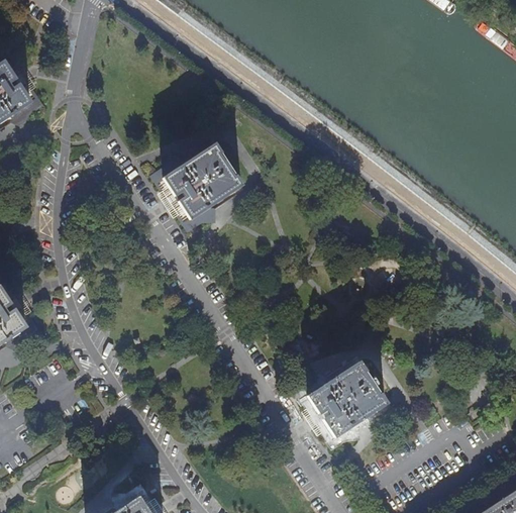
[(0,64),(5,61),(12,57),(7,49),(0,54),(0,64)]
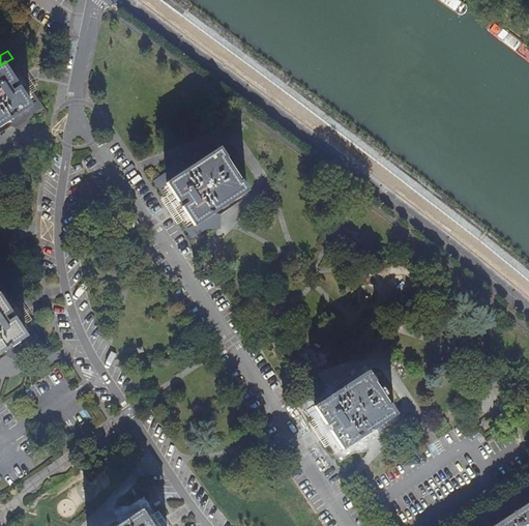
[(0,125),(11,118),(22,112),(33,105),(21,87),(13,91),(10,85),(17,80),(13,76),(5,62),(0,65),(0,125)]
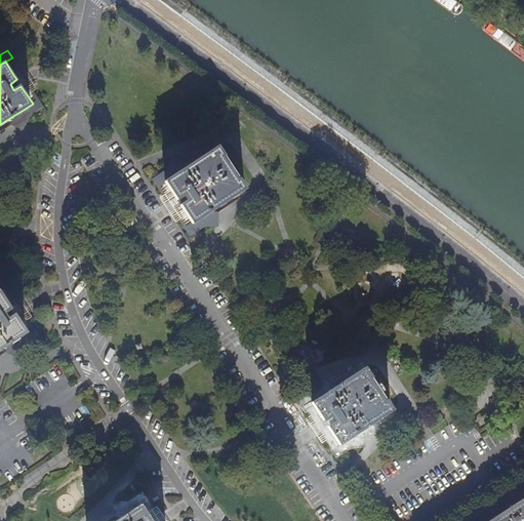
[(13,90),(21,86),(16,79),(10,84),(13,90)]
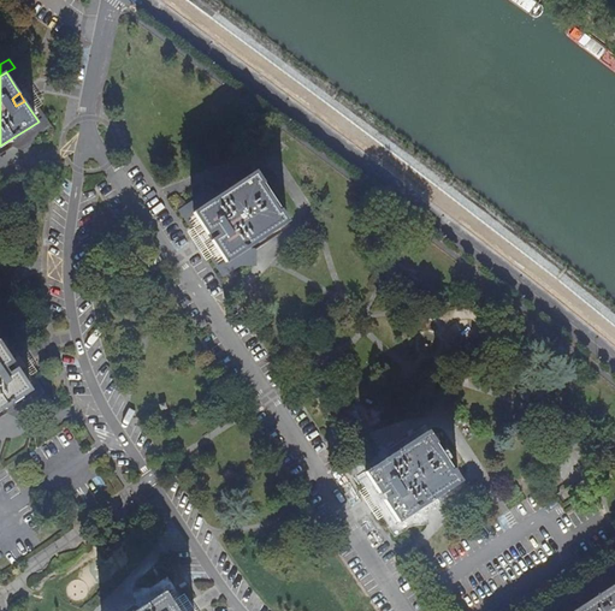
[(25,130),(13,137),(18,143),(29,148),(30,146),(35,135),(52,124),(46,117),(39,122),(25,130)]
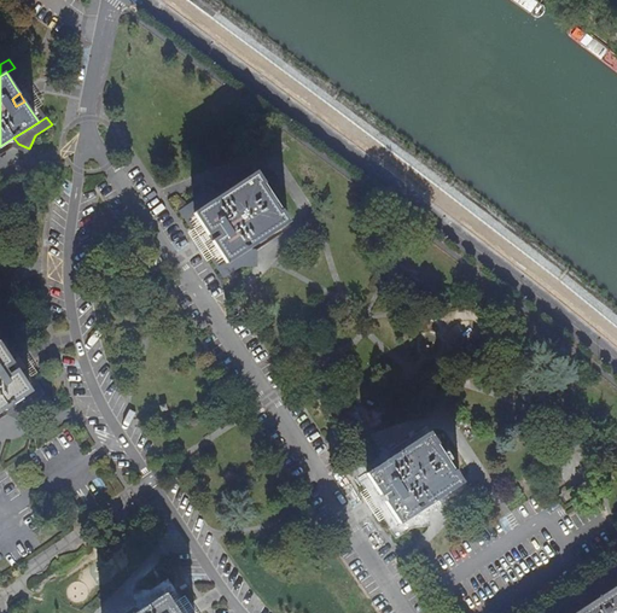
[(197,212),(210,232),(219,226),(223,234),(215,240),(228,260),(252,244),(289,219),(283,209),(280,211),(261,184),(265,181),(257,171),(221,196),(197,212)]
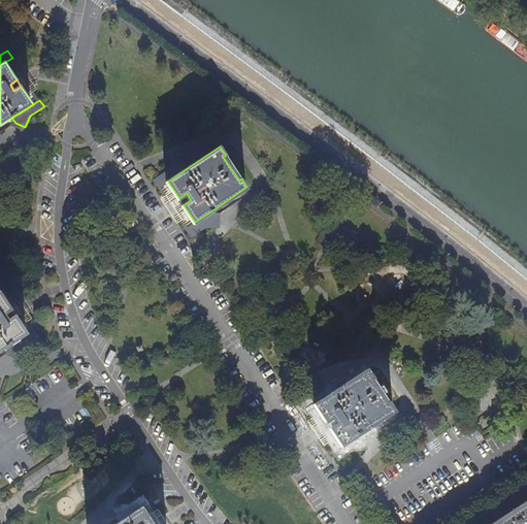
[(239,181),(241,178),(226,155),(223,157),(239,181)]
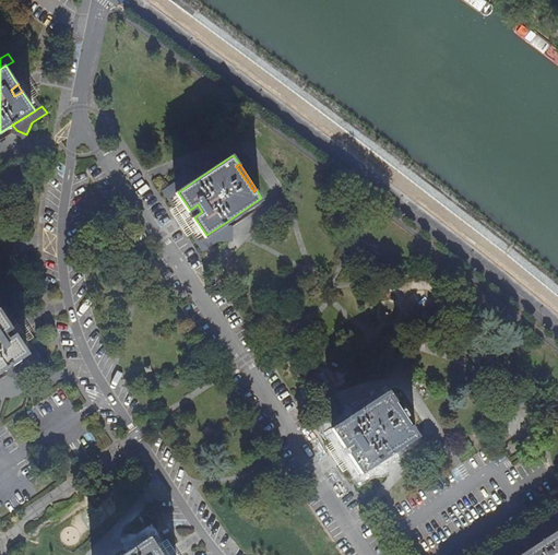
[(165,189),(170,197),(178,192),(200,177),(197,172),(186,167),(181,178),(165,189)]
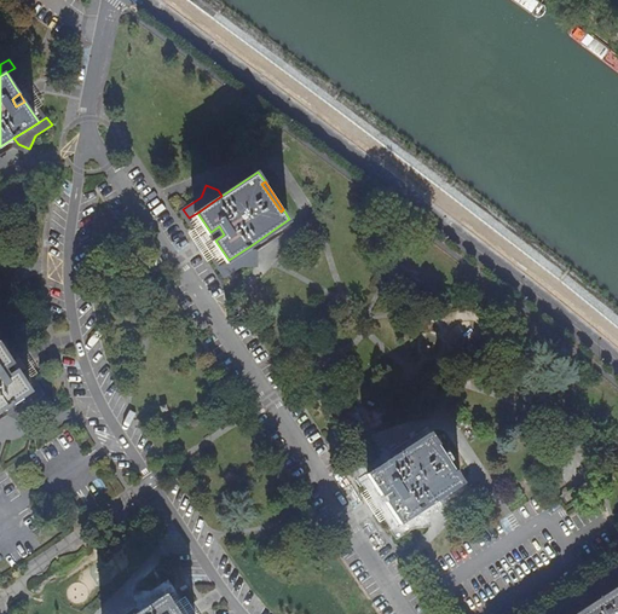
[(219,226),(211,232),(215,241),(224,235),(219,226)]
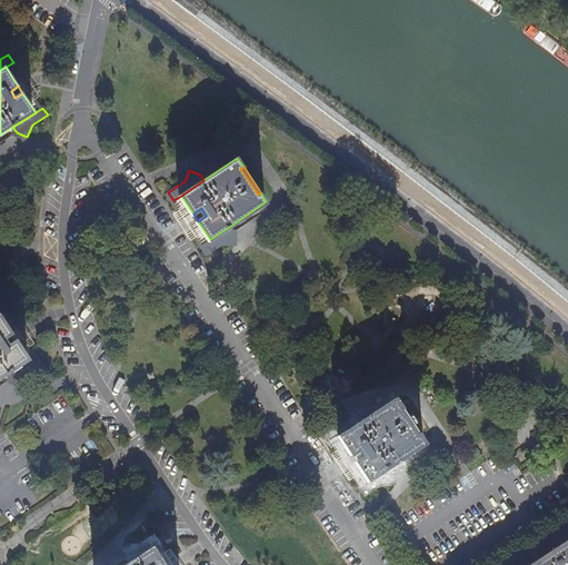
[(237,241),(236,230),(232,225),(210,239),(202,244),(208,251),(225,241),(237,241)]
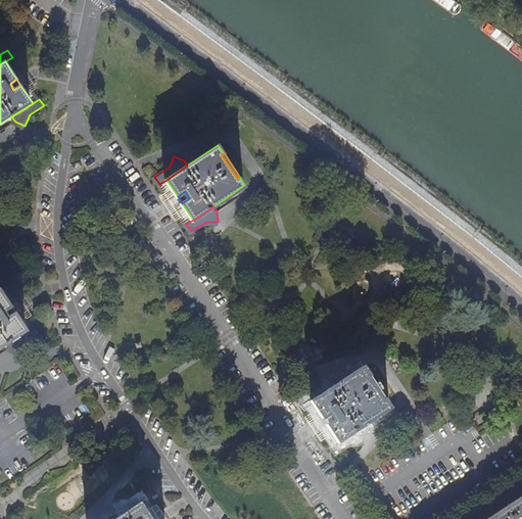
[(9,317),(5,311),(12,307),(1,289),(0,288),(0,347),(6,344),(28,330),(28,329),(16,313),(9,317)]
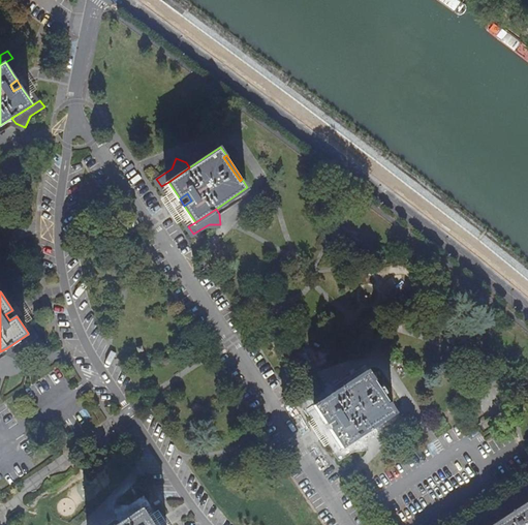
[(9,320),(17,316),(14,313),(12,310),(5,314),(9,320)]
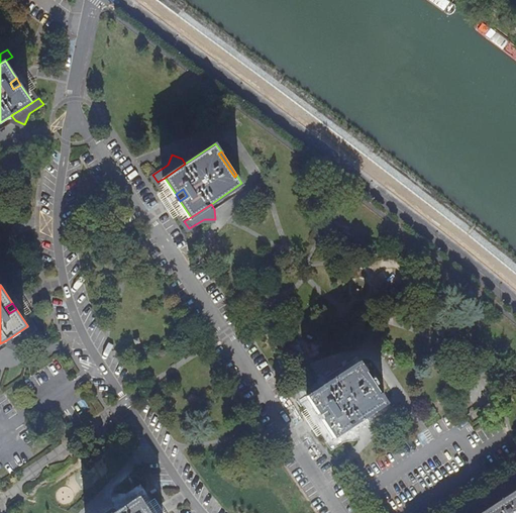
[(27,326),(6,340),(9,344),(19,349),(24,337),(38,328),(33,321),(27,325),(27,326)]
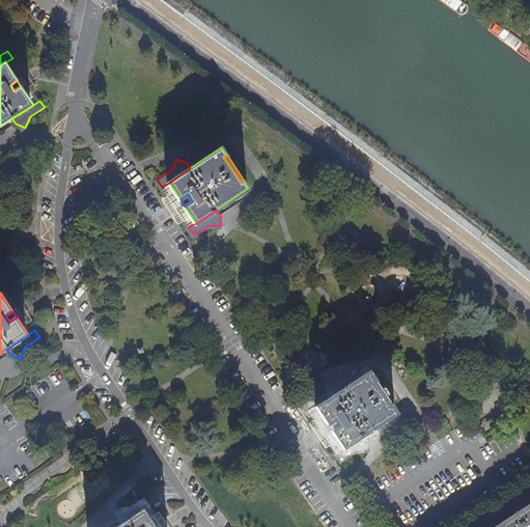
[(387,406),(371,382),(374,380),(369,370),(338,391),(316,405),(328,422),(335,417),(339,423),(332,428),(343,446),(343,447),(365,433),(396,413),(390,404),(387,406)]
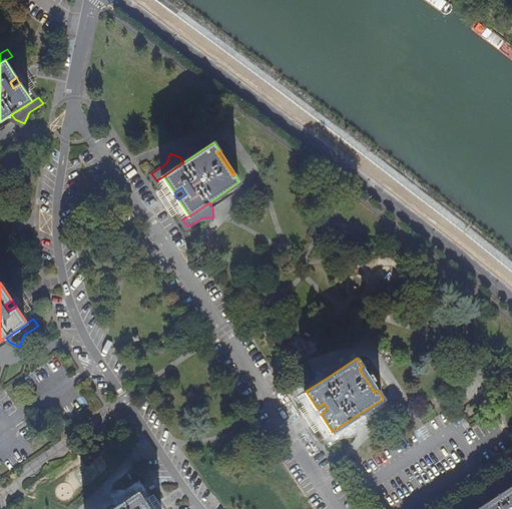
[(374,392),(377,390),(362,367),(359,369),(374,392)]
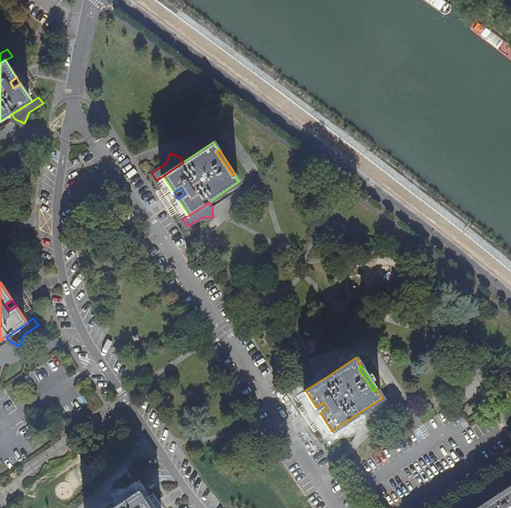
[(305,390),(326,377),(322,372),(313,368),(308,379),(294,388),(298,394),(305,390)]
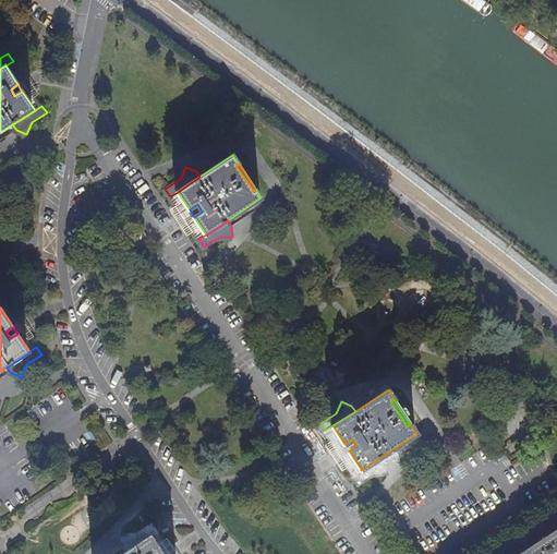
[(352,438),(344,444),(349,450),(356,445),(352,438)]
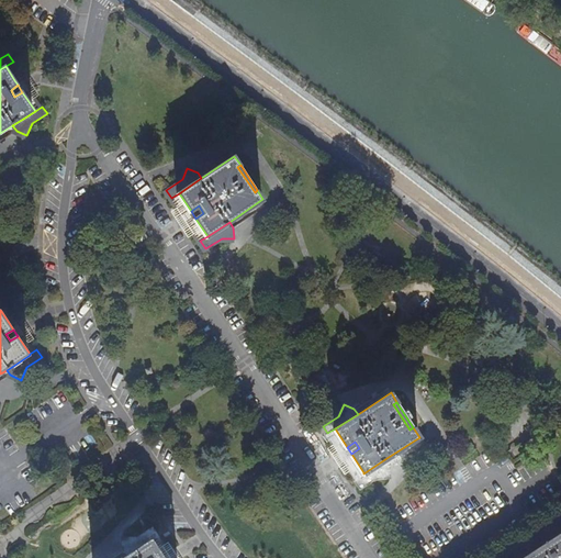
[(363,473),(363,472),(356,477),(361,484),(378,473),(390,476),(390,464),(386,458),(363,473)]
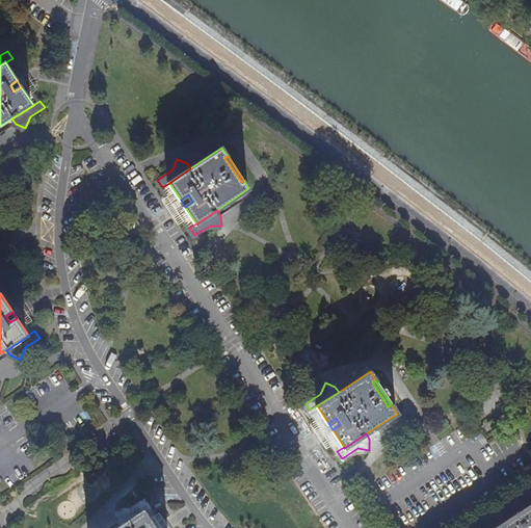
[(123,524),(143,510),(151,505),(145,498),(133,506),(118,507),(118,518),(123,524)]
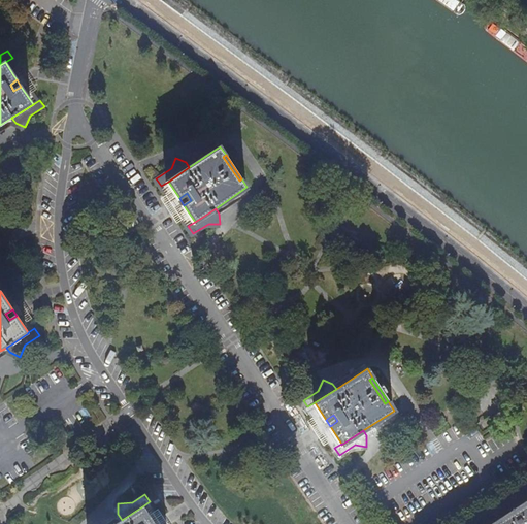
[(526,501),(492,523),(526,523),(526,501)]
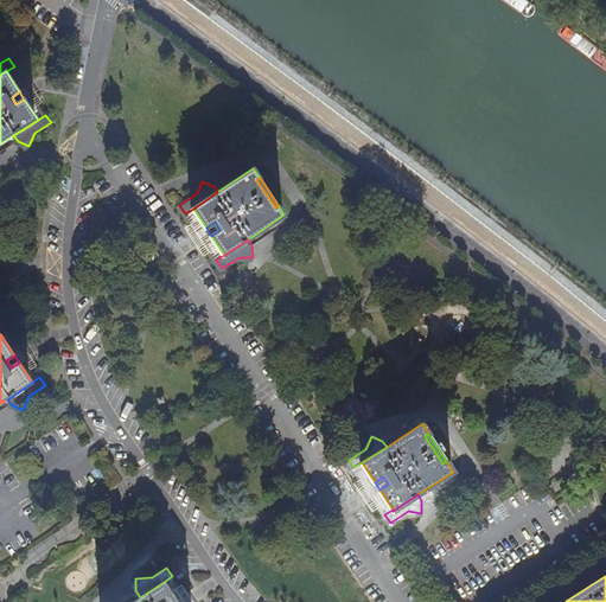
[(174,601),(177,601),(164,582),(140,597),(133,601),(174,601)]
